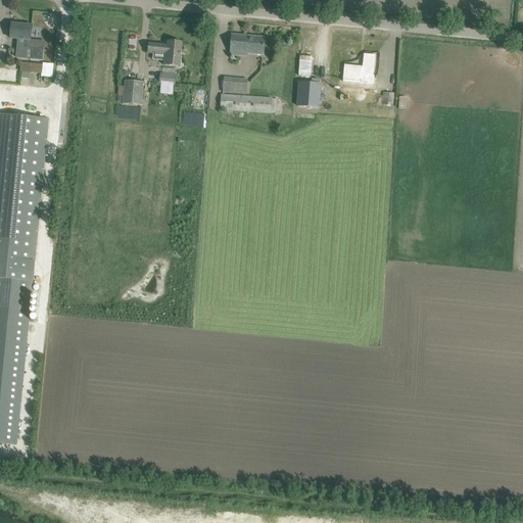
[(0,20),(0,37),(20,40),(20,49),(31,50),(30,60),(43,61),(45,42),(31,40),(32,27),(12,25),(13,22),(0,20)]
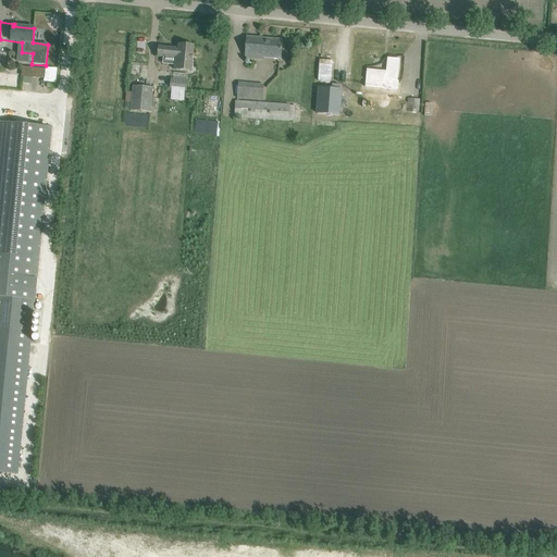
[(281,60),(282,41),(247,38),(246,59),(263,60),(263,58),(281,60)]
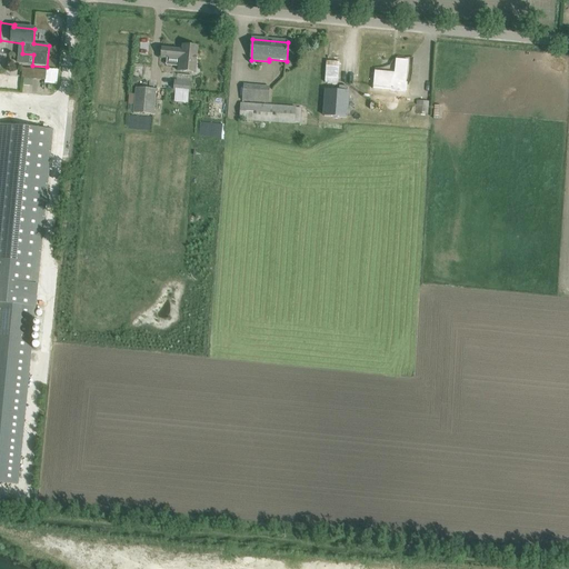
[(162,48),(161,58),(167,58),(169,58),(168,63),(178,65),(178,67),(178,71),(197,73),(198,58),(199,47),(195,47),(182,46),(182,50),(162,48)]
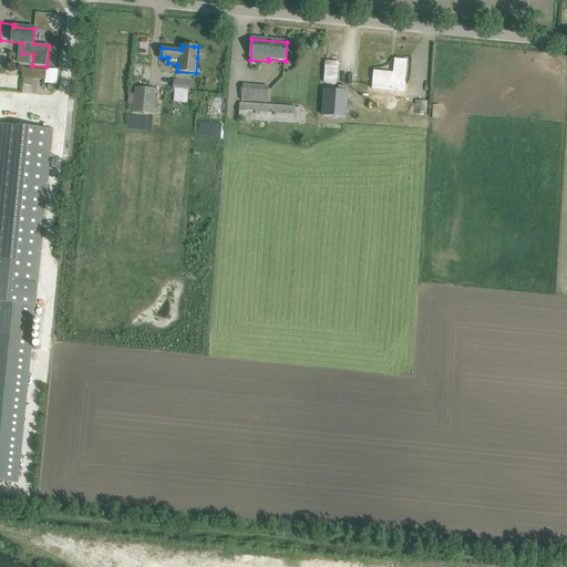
[(388,74),(388,72),(373,70),(372,86),(390,89),(390,92),(405,93),(406,82),(405,82),(408,60),(394,59),(392,74),(388,74)]
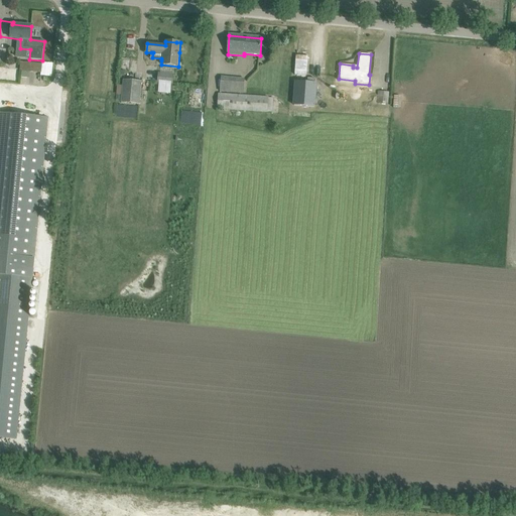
[(21,61),(20,71),(22,71),(30,72),(41,73),(42,65),(29,62),(21,61)]
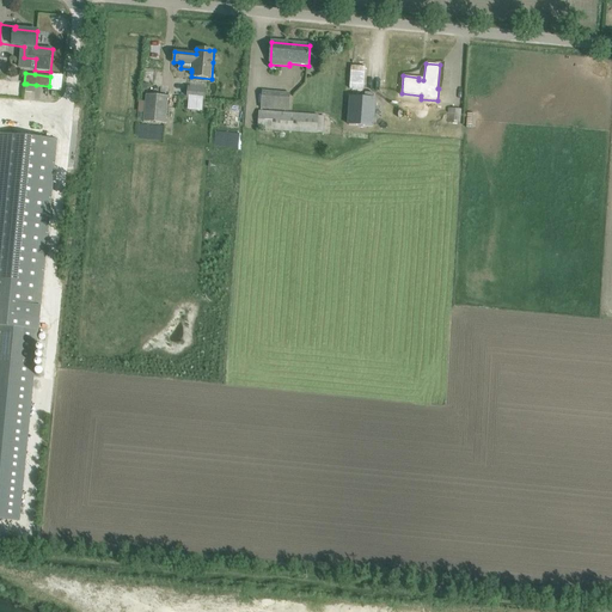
[(63,91),(63,74),(50,73),(50,90),(63,91)]
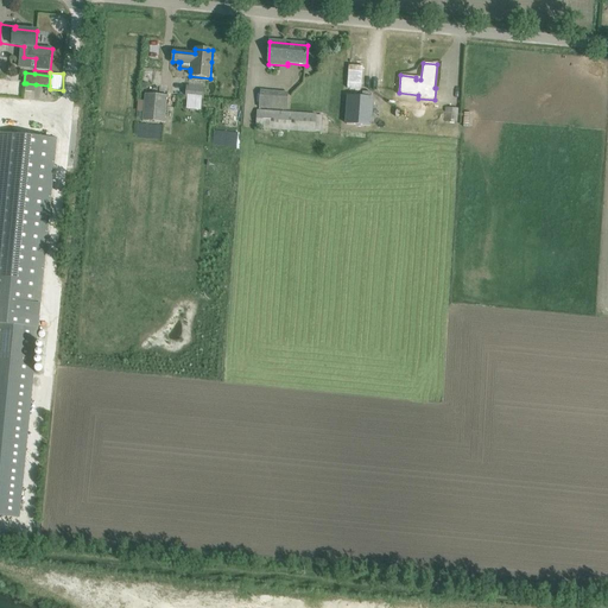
[(185,86),(185,97),(203,100),(204,87),(203,87),(188,86),(185,86)]
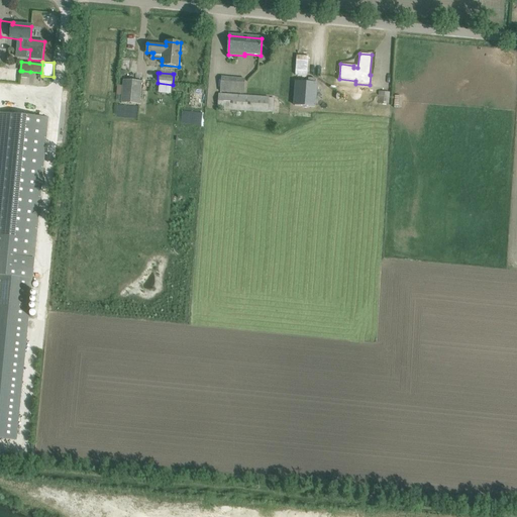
[(220,91),(244,94),(244,79),(221,77),(220,91)]
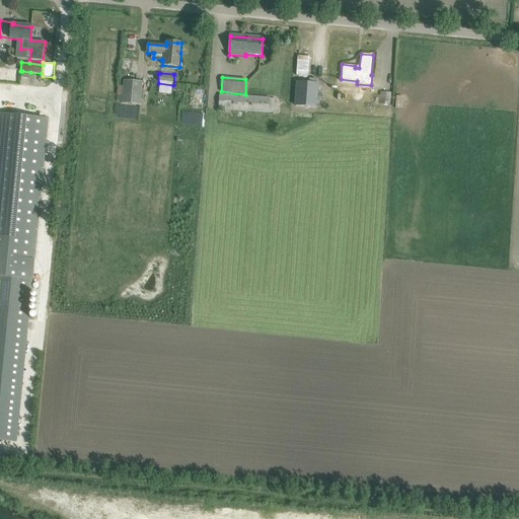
[(143,82),(124,80),(122,102),(140,104),(143,82)]
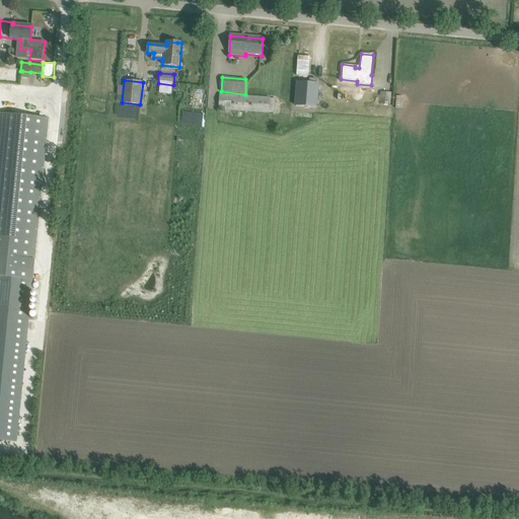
[(297,82),(295,106),(316,107),(317,84),(297,82)]
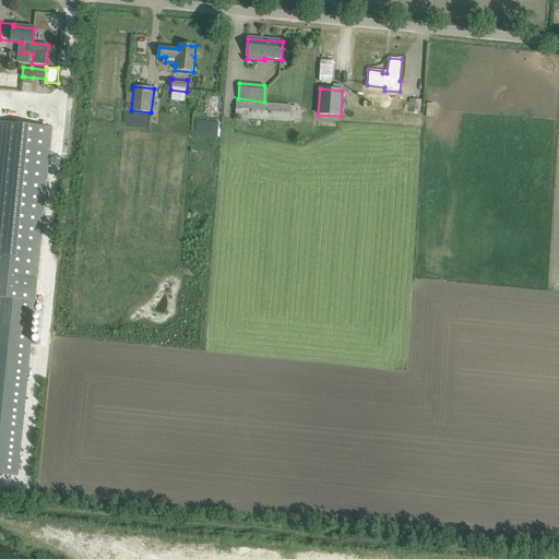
[(408,111),(420,114),(421,99),(409,98),(408,111)]
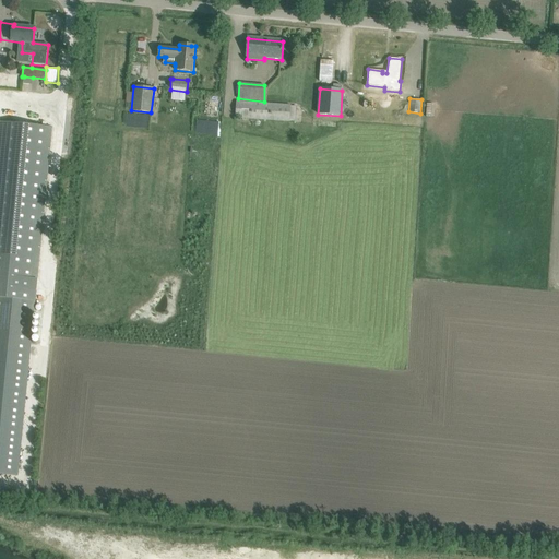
[(236,100),(235,122),(242,123),(242,118),(289,122),(289,121),(296,121),(297,106),(290,106),(290,105),(236,100)]
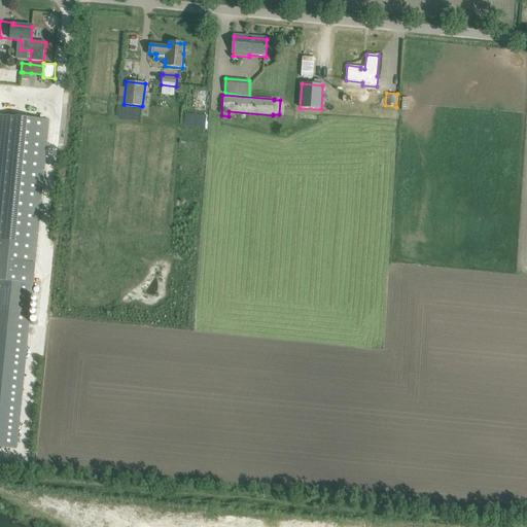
[(0,447),(16,449),(33,284),(49,120),(7,116),(0,186),(0,447)]
